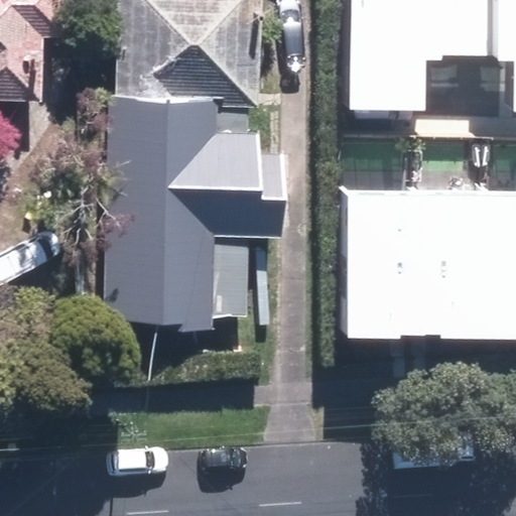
[(0,0),(0,103),(32,104),(31,38),(57,38),(56,0),(0,0)]
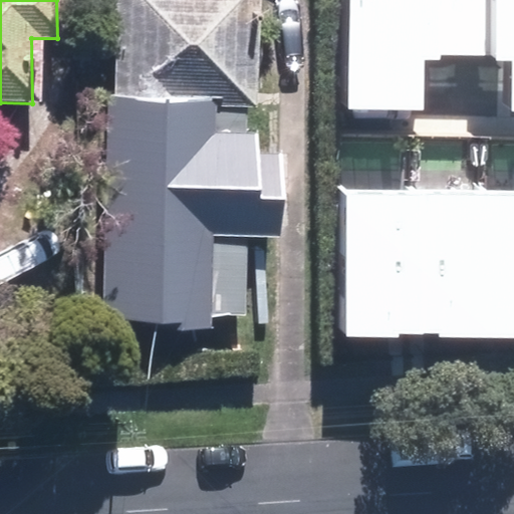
[(261,0),(110,0),(109,27),(120,27),(118,96),(106,96),(100,325),(213,328),(213,314),(246,315),(248,234),(278,234),(280,157),(257,156),(258,134),(247,134),(247,107),(259,107),(261,0)]
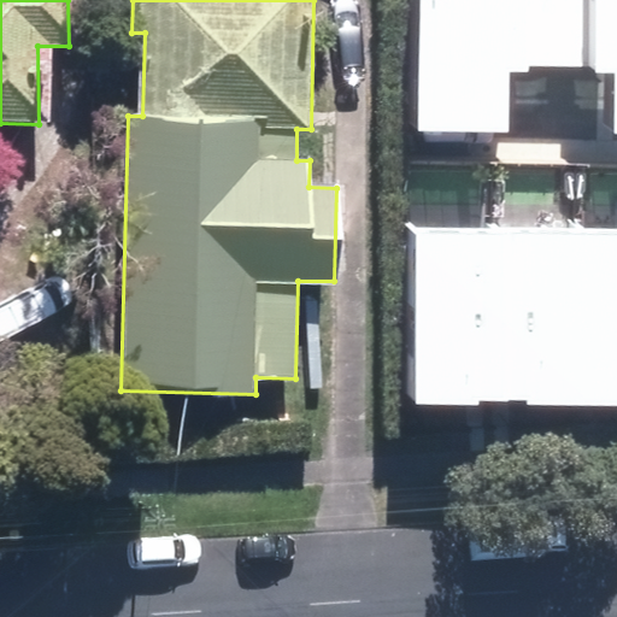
[(415,0),(415,133),(510,133),(510,74),(530,74),(530,66),(548,66),(548,0),(415,0)]
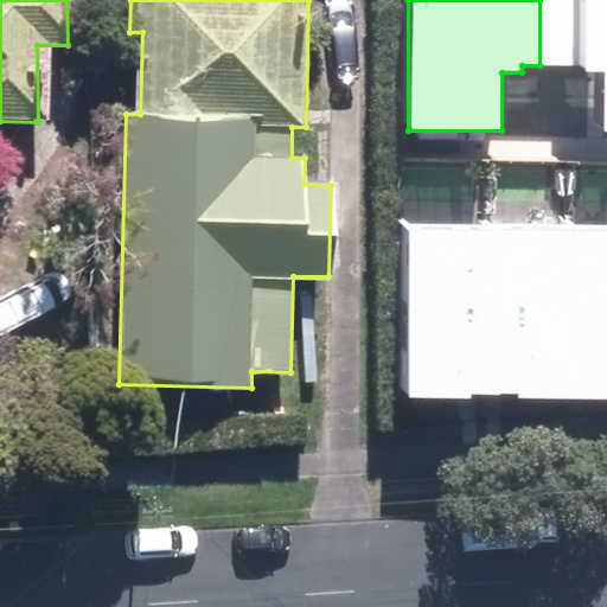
[(606,0),(540,0),(540,65),(582,66),(582,72),(606,74),(606,131),(606,129),(606,0)]
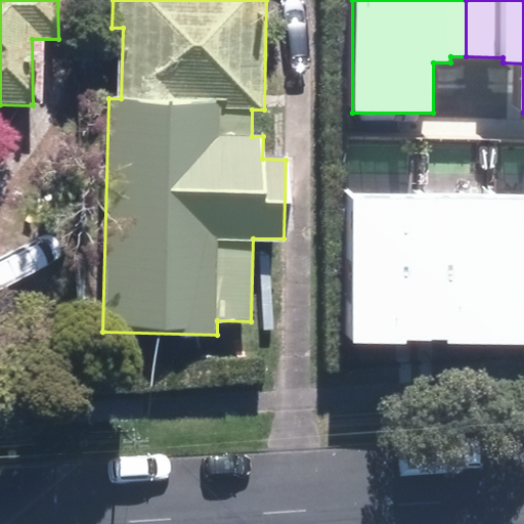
[(419,345),(419,193),(351,193),(351,345),(419,345)]
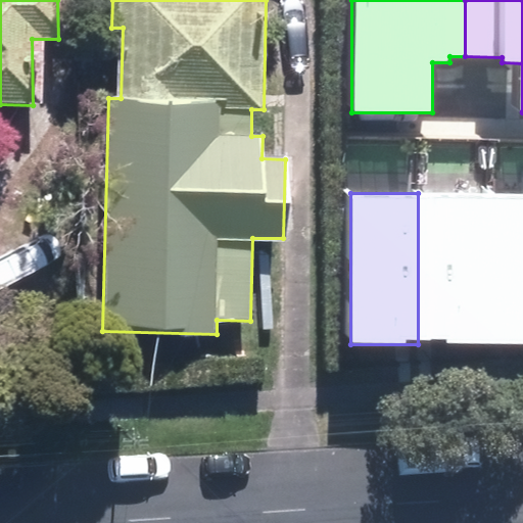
[(489,343),(489,193),(418,193),(418,344),(489,343)]
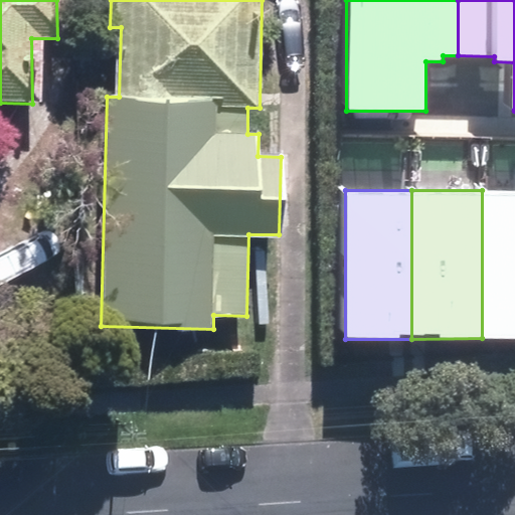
[(514,338),(514,190),(482,190),(482,338),(514,338)]
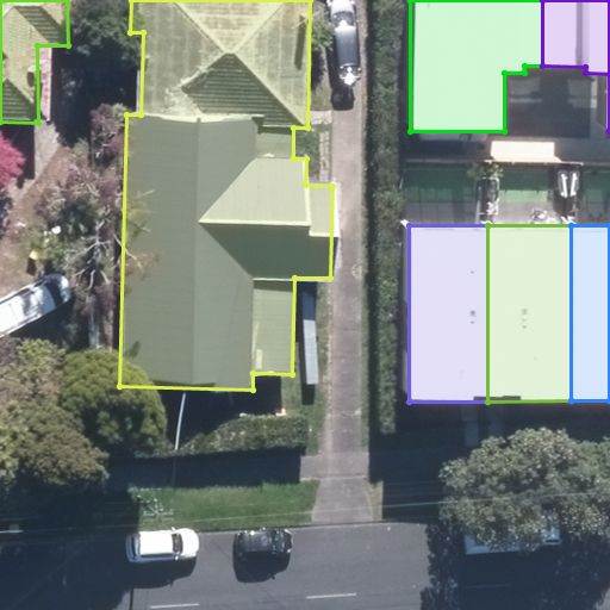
All buildings are outlined.
